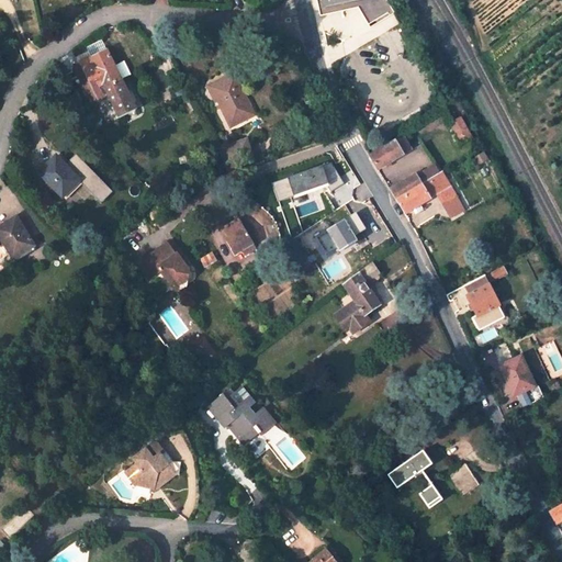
[(388,0),(316,0),(321,15),(359,7),(370,26),(395,13),(388,0)]
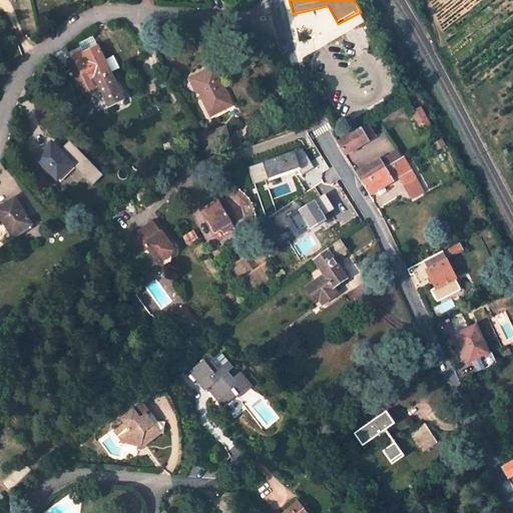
[(89,70),(94,80),(111,72),(98,45),(81,53),(81,54),(89,70)]
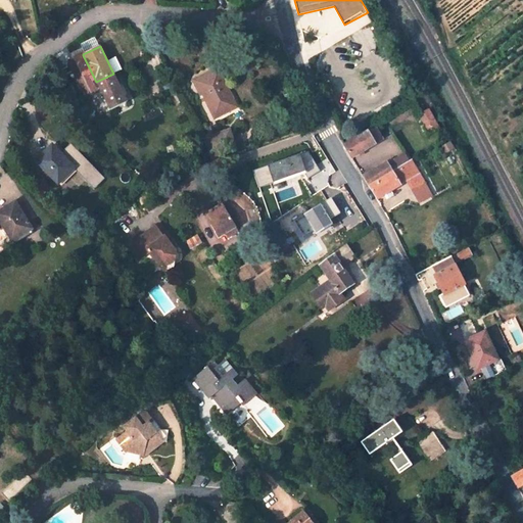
[(69,62),(74,70),(81,67),(81,66),(85,75),(91,72),(83,55),(83,54),(72,59),(69,61),(69,62)]
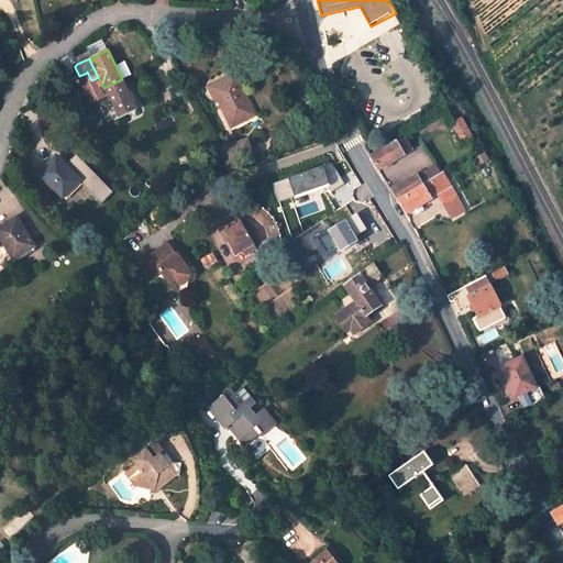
[(97,100),(109,95),(120,117),(135,109),(122,79),(103,88),(98,77),(91,80),(87,72),(87,73),(79,76),(92,102),(97,100)]
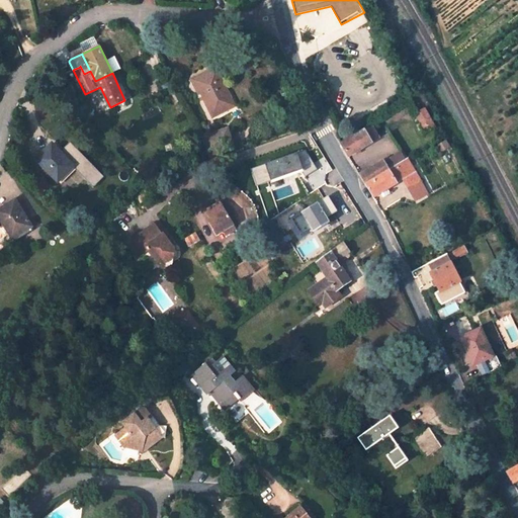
[(235,105),(218,70),(195,81),(212,116),(235,105)]
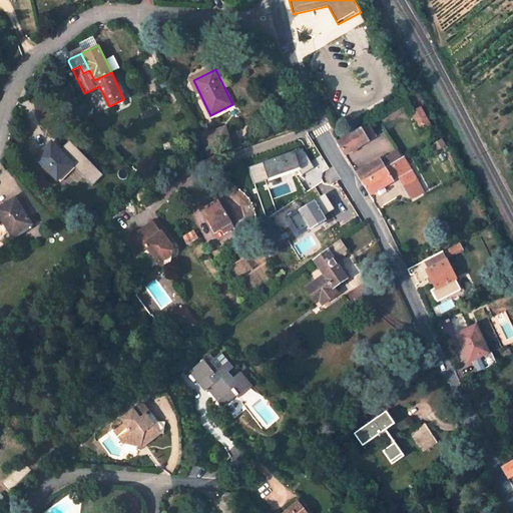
[(410,112),(422,131),(432,124),(420,106),(410,112)]
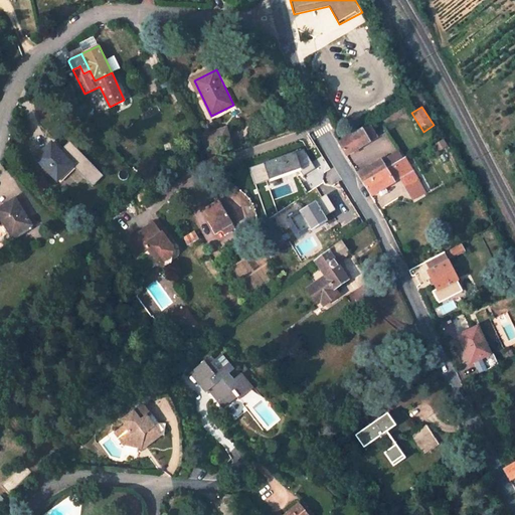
[(232,146),(225,129),(203,136),(210,154),(232,146)]
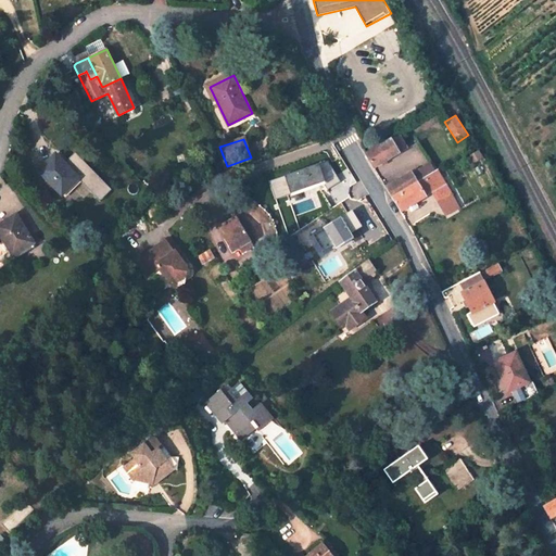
[(401,153),(392,139),(366,154),(375,168),(401,153)]
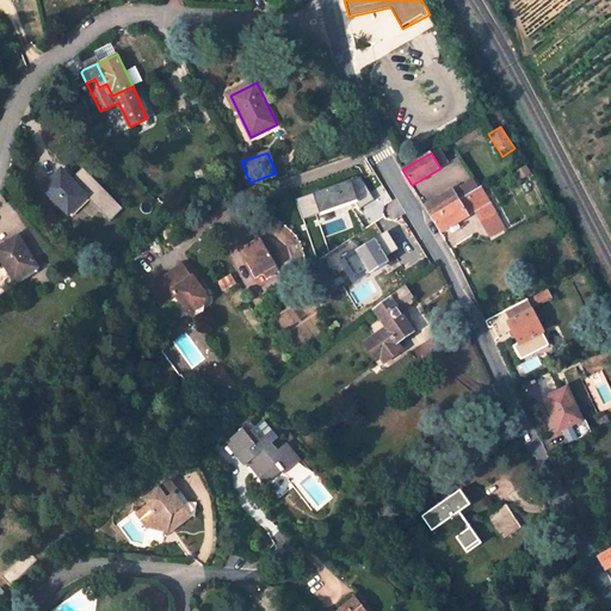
[(29,181),(30,162),(17,161),(16,180),(29,181)]
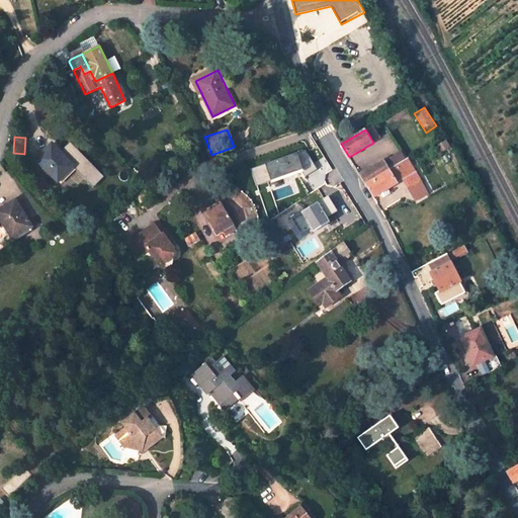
[(72,165),(51,144),(35,159),(58,182),(68,172),(66,171),(72,165)]
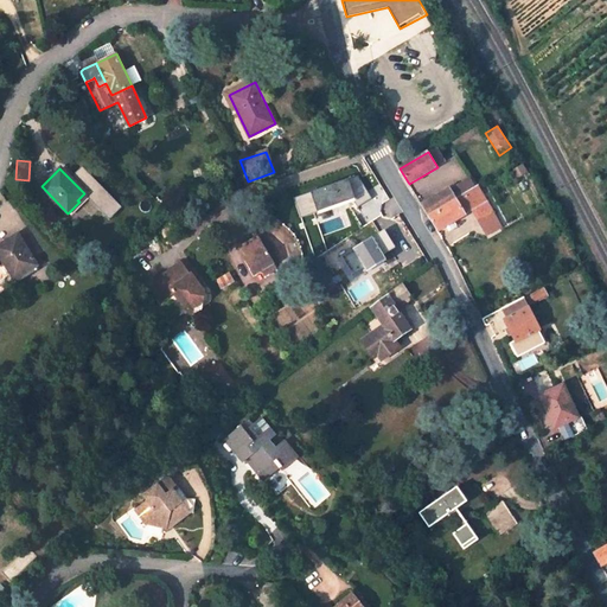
[(451,187),(422,205),(429,215),(467,193),(462,185),(460,186),(459,185),(458,186),(457,185),(452,189),(451,187)]
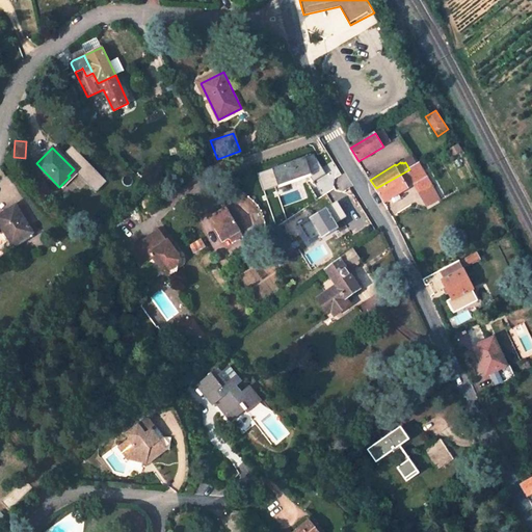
[(420,192),(431,186),(419,163),(409,169),(376,188),(386,203),(409,188),(408,187),(415,183),(420,192)]
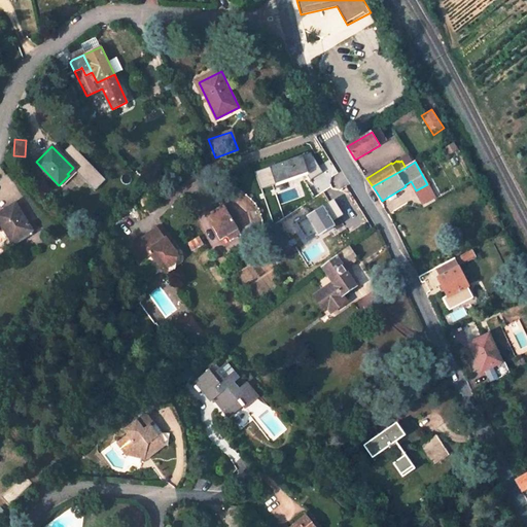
[(32,231),(15,204),(0,212),(0,221),(4,230),(0,232),(0,249),(2,252),(14,245),(11,242),(21,236),(21,238),(32,231)]
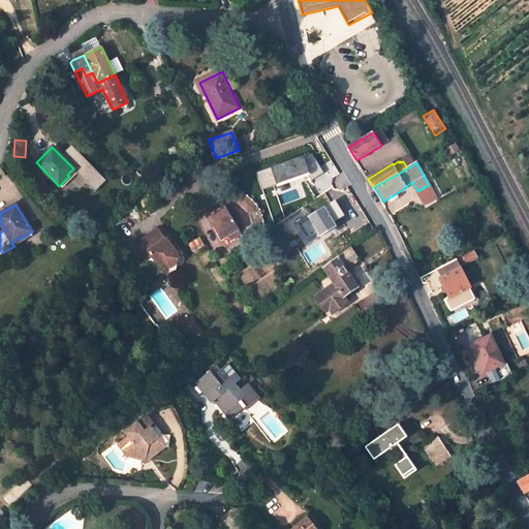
[(213,225),(222,241),(228,237),(240,230),(225,207),(211,215),(216,223),(213,225)]
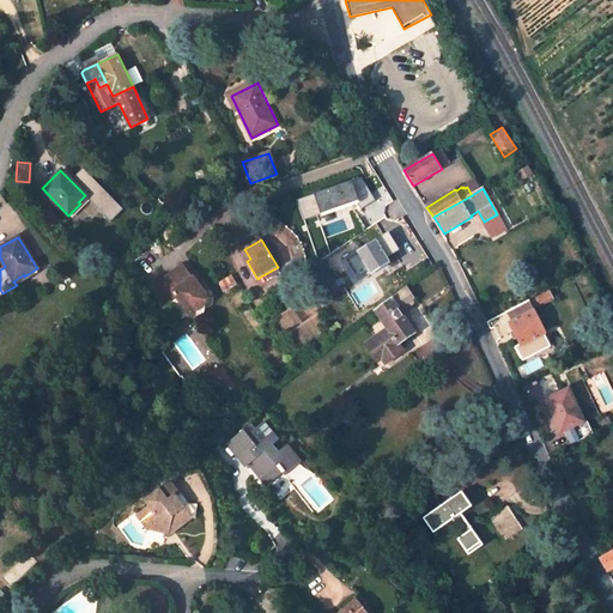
[(182,266),(192,278),(193,277),(202,290),(206,287),(186,262),(182,266)]
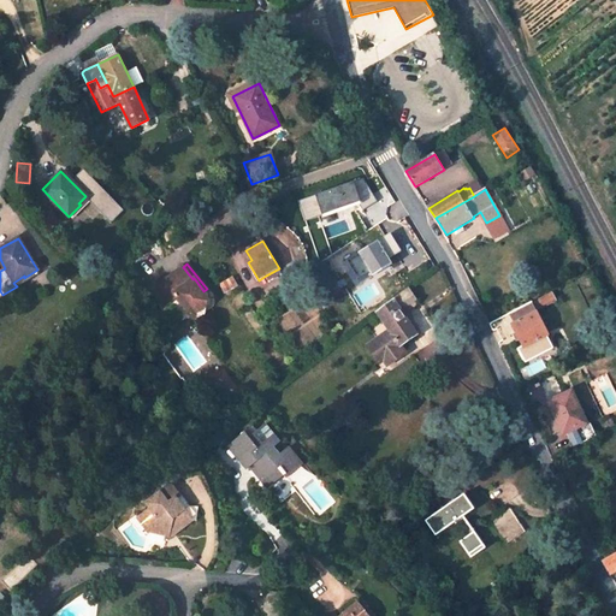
[(166,295),(170,298),(173,295),(188,313),(197,314),(209,304),(211,300),(203,291),(194,278),(193,279),(183,267),(157,288),(159,290),(153,294),(159,301),(166,295)]
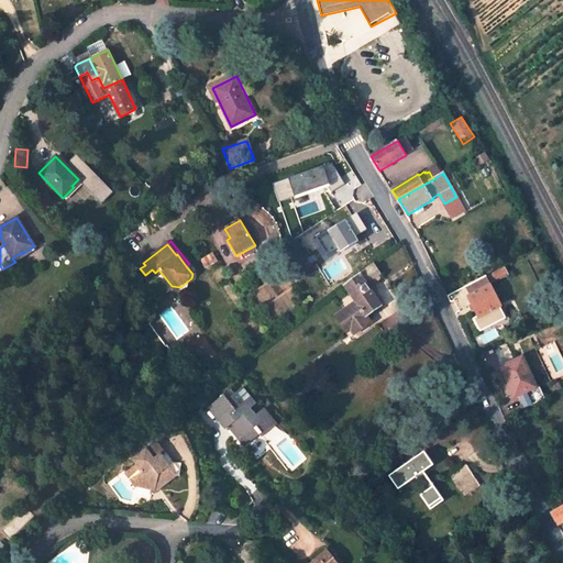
[(246,257),(257,251),(255,245),(243,252),(246,257)]
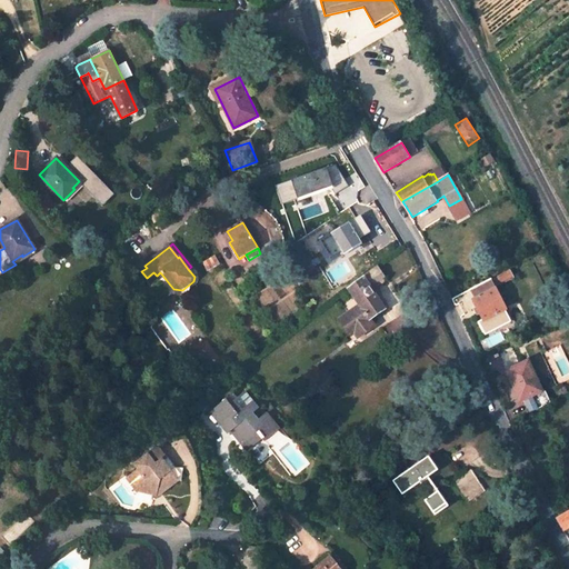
[(219,265),(215,256),(203,262),(208,270),(219,265)]
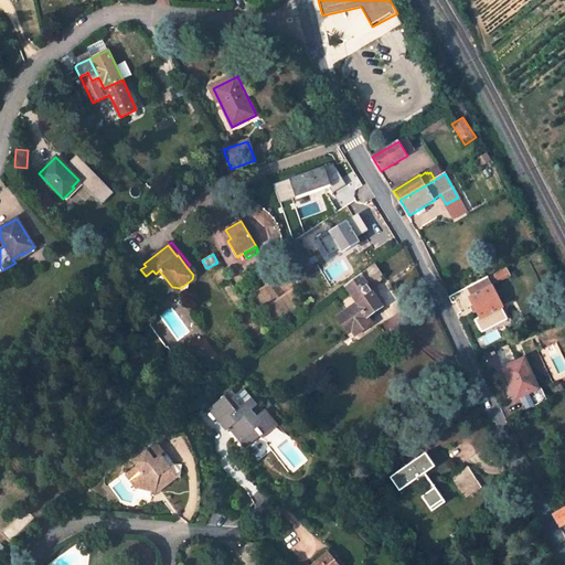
[(347,286),(359,305),(338,319),(344,328),(348,326),(355,337),(373,324),(369,319),(384,309),(371,287),(381,280),(382,278),(382,277),(382,275),(383,274),(375,264),(347,286)]
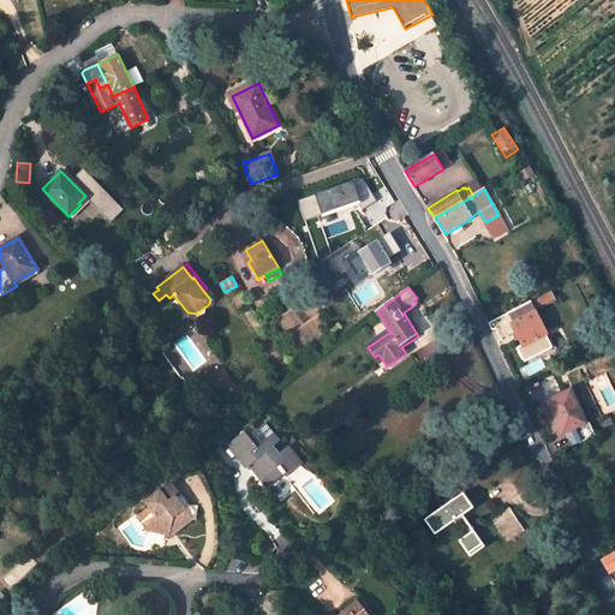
[(542,306),(555,299),(551,292),(538,299),(542,306)]
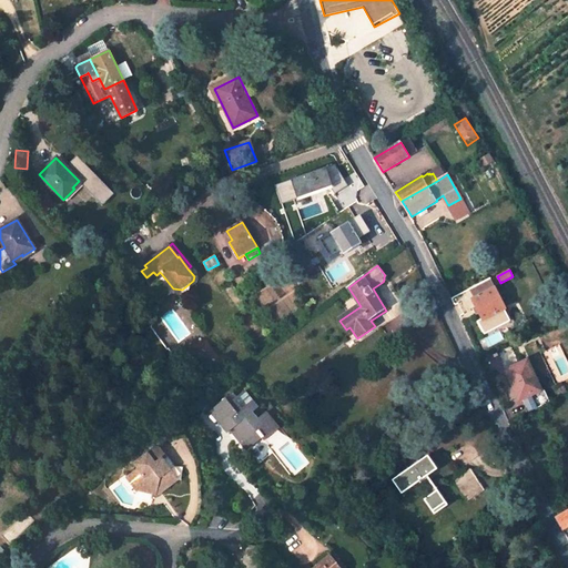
[(146,277),(149,281),(156,275),(153,272),(146,277)]
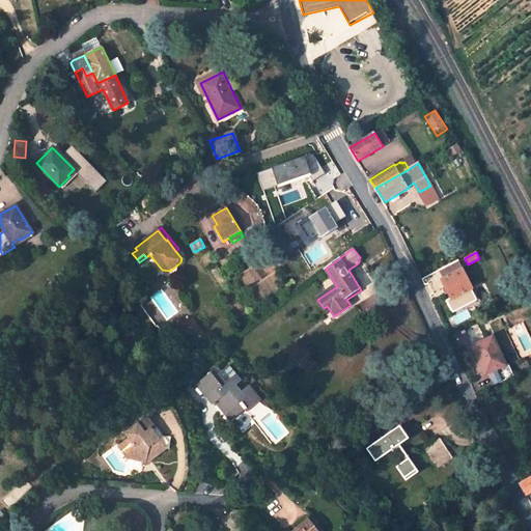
[(459,261),(459,260),(440,270),(445,279),(442,280),(452,299),(473,288),(463,268),(459,261)]
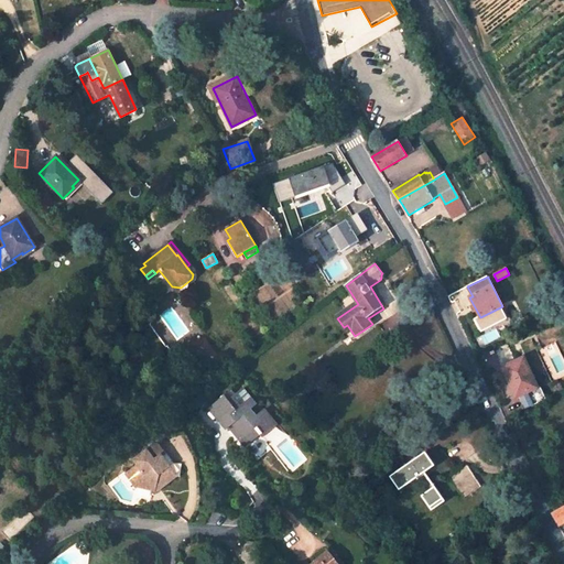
[(538,387),(524,357),(506,366),(512,381),(509,382),(516,398),(519,397),(525,409),(546,400),(540,386),(538,387)]
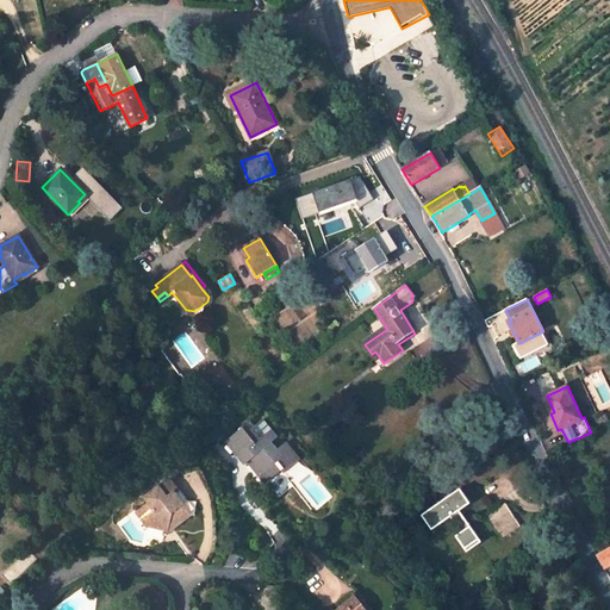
[(277,441),(261,423),(255,429),(250,423),(228,442),(247,466),(250,462),(256,470),(255,471),(266,486),(281,473),(285,477),(300,464),(286,447),(277,454),(271,446),(277,441)]
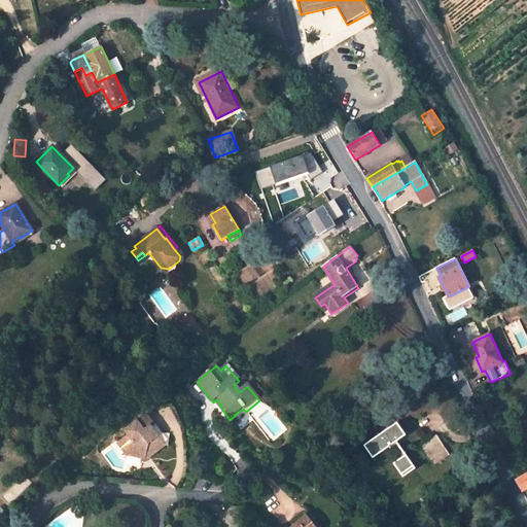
[(131,454),(148,456),(149,454),(154,454),(173,441),(156,420),(155,422),(148,413),(128,429),(131,433),(121,441),(131,454)]
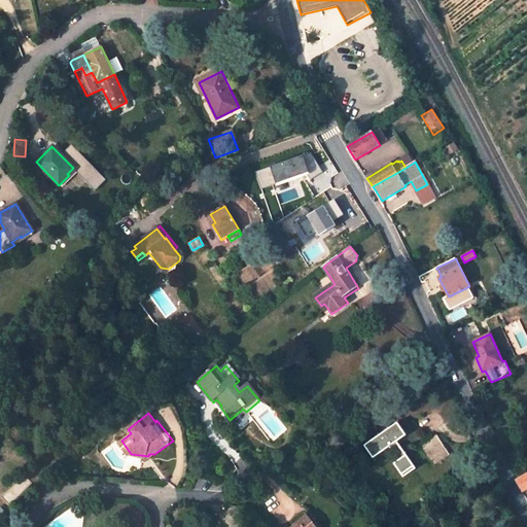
[(379,455),(390,448),(399,461),(394,464),(403,478),(416,469),(390,429),(371,442),(379,455)]
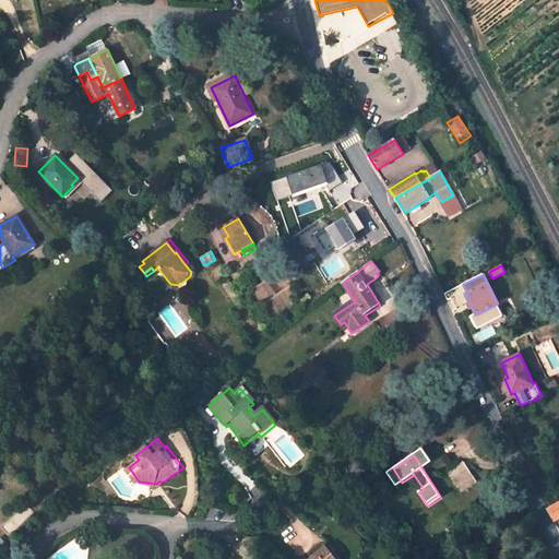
[(477,483),(464,462),(448,473),(461,494),(477,483)]
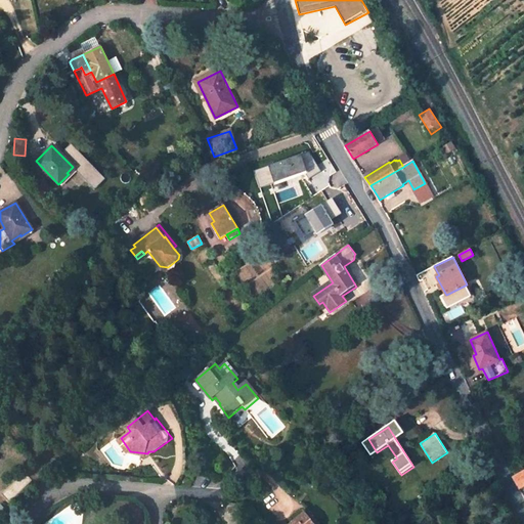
[(523,471),(513,477),(519,488),(523,485),(523,471)]
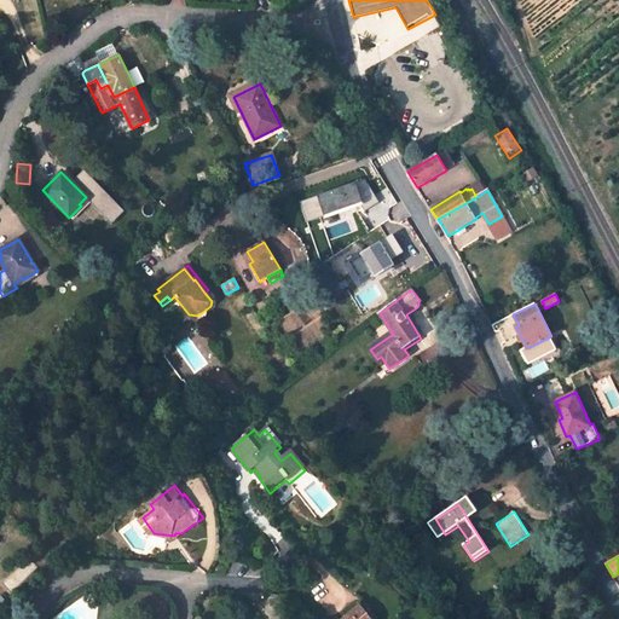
[(375,618),(364,605),(346,618),(375,618)]
